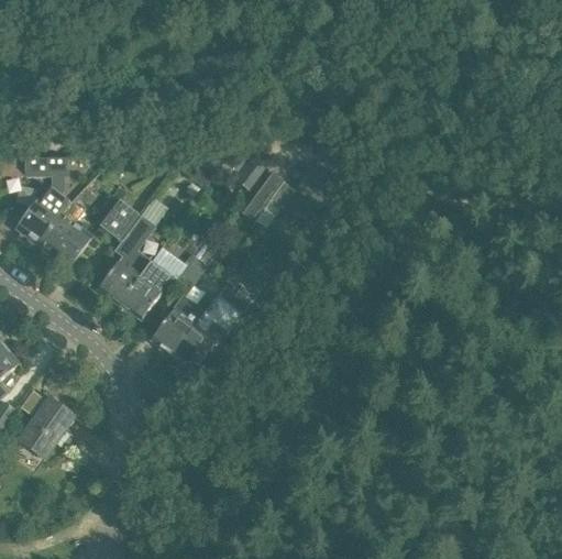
[(66,155),(0,155),(0,174),(23,175),(23,176),(51,176),(63,176),(66,176),(66,155)]
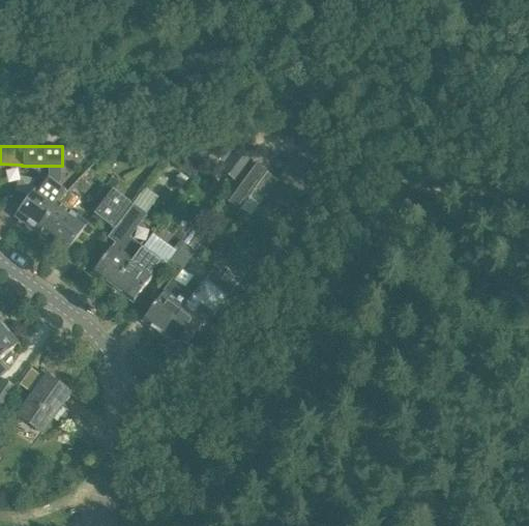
[(213,148),(205,158),(218,168),(232,148),(213,148)]
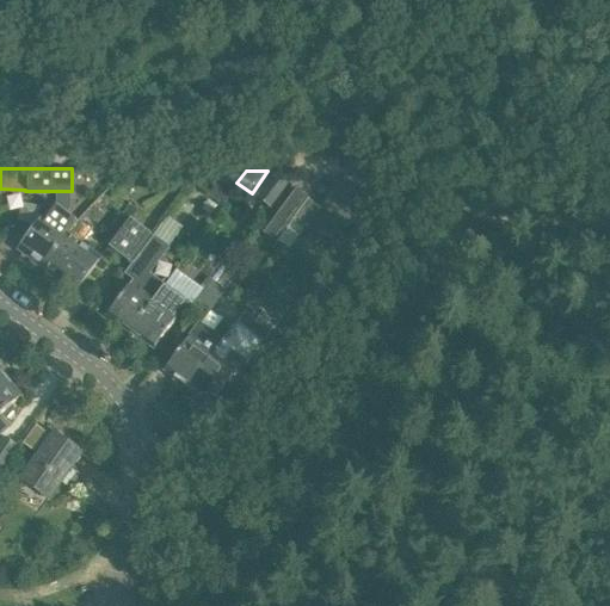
[(267,171),(252,193),(271,208),(297,172),(267,171)]
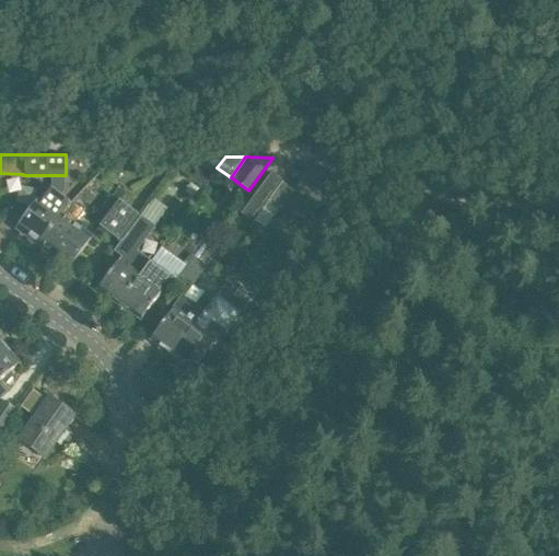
[(300,178),(325,197),(340,176),(326,165),(324,169),(313,161),(300,178)]
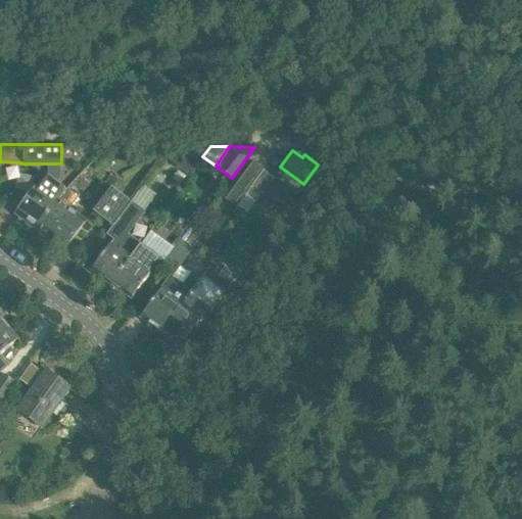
[(234,206),(248,187),(263,169),(249,158),(221,196),(234,206)]
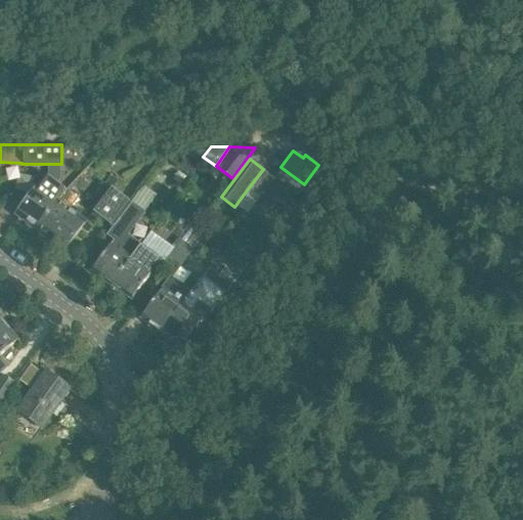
[(28,193),(13,213),(23,220),(24,223),(29,227),(33,226),(34,227),(55,198),(62,187),(55,182),(59,177),(58,164),(47,164),(47,174),(45,176),(43,174),(36,184),(35,183),(28,193)]
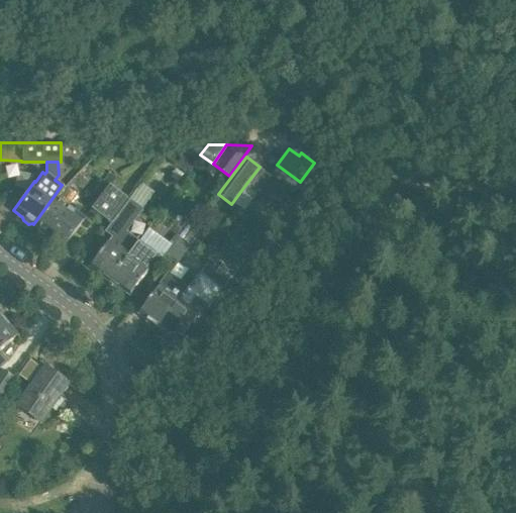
[(260,167),(245,185),(255,192),(270,174),(260,167)]
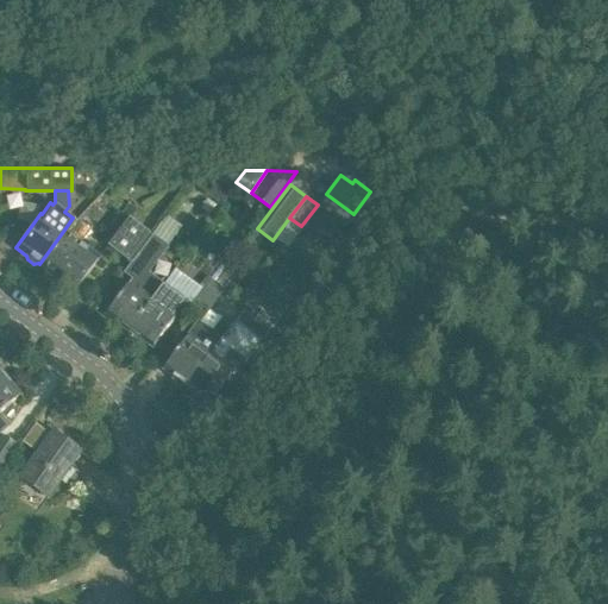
[(104,241),(127,259),(149,232),(125,214),(104,241)]
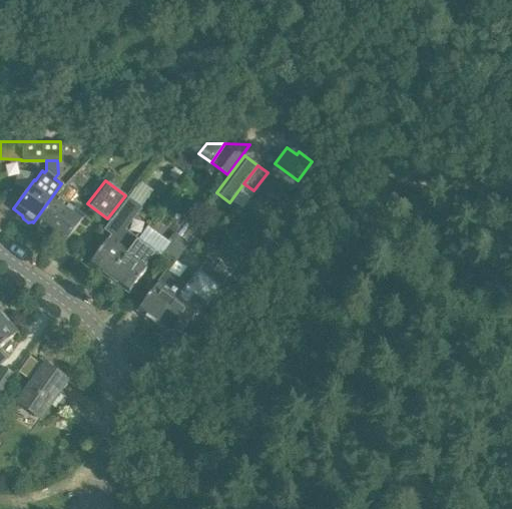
[(54,193),(33,222),(36,224),(36,227),(41,230),(44,230),(53,237),(56,232),(64,238),(76,222),(81,214),(73,209),(74,208),(54,193)]
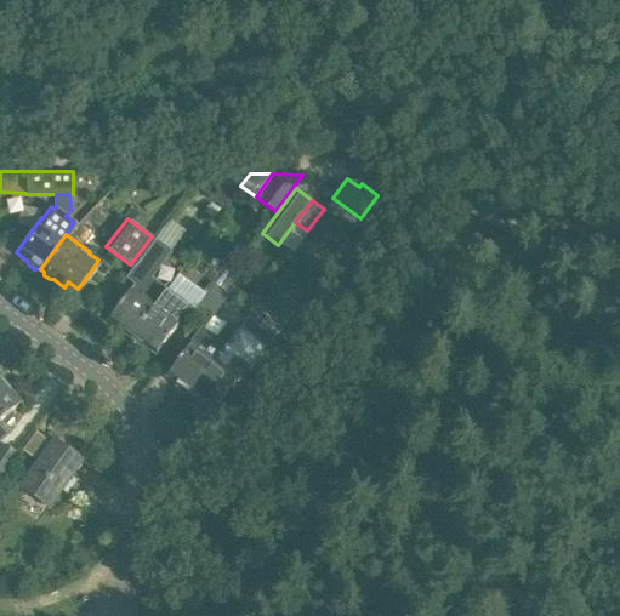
[(134,281),(107,318),(121,328),(120,332),(129,337),(165,287),(165,286),(151,275),(170,247),(154,237),(134,264),(125,275),(134,281)]
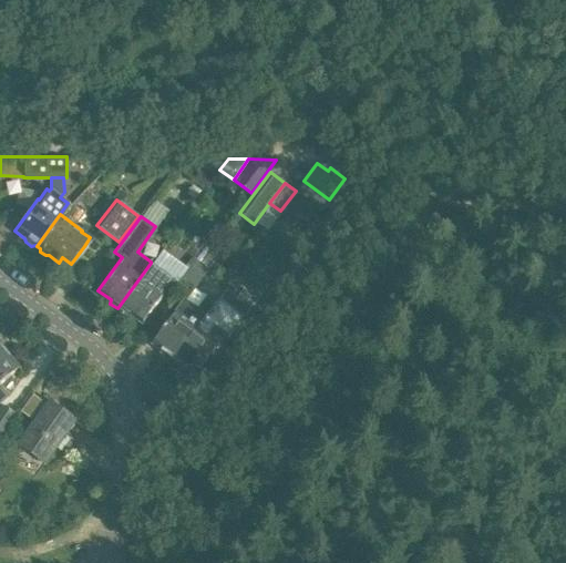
[(196,257),(182,276),(195,286),(208,266),(196,257)]
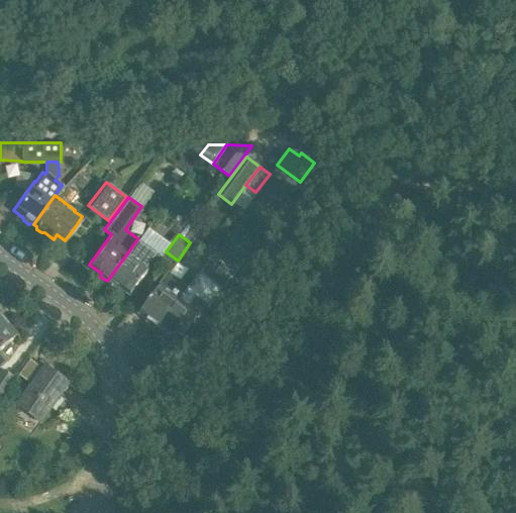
[(137,239),(107,281),(114,286),(117,285),(128,293),(159,253),(137,238),(137,239)]
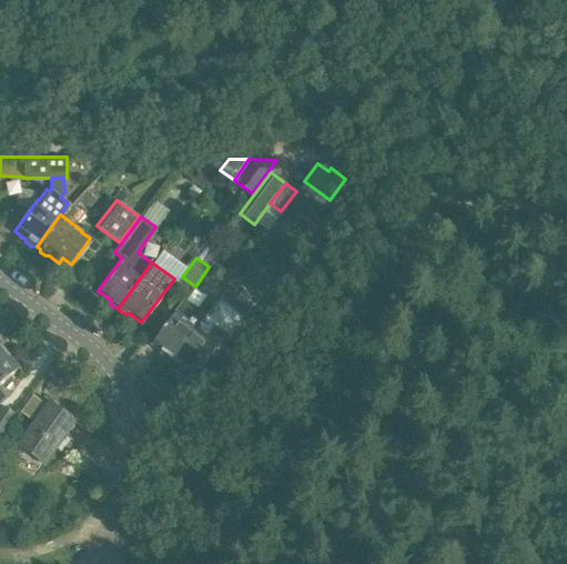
[(194,329),(172,358),(176,361),(175,364),(182,370),(185,368),(194,374),(213,346),(215,349),(216,345),(204,336),(212,324),(226,335),(241,314),(240,313),(236,319),(213,303),(218,298),(215,296),(211,303),(193,328),(194,329)]
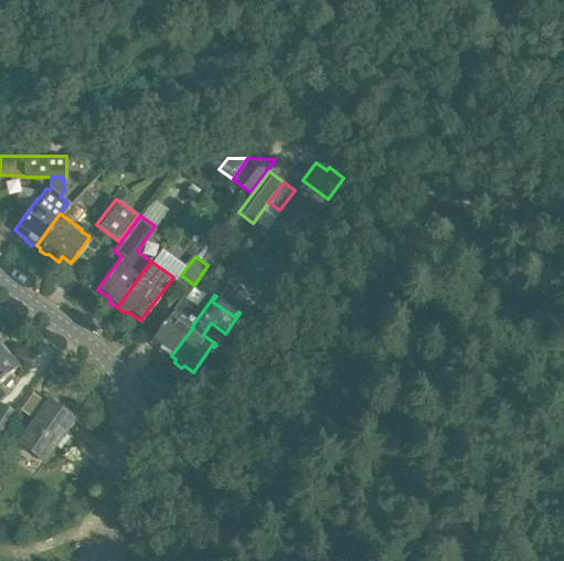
[(166,320),(150,341),(158,347),(157,350),(165,356),(168,353),(171,356),(193,327),(192,326),(210,302),(202,297),(194,307),(181,298),(171,311),(166,320)]
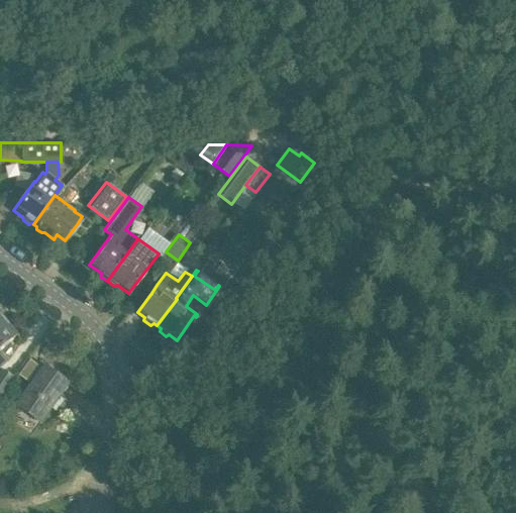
[(0,363),(5,358),(0,351),(0,346),(15,334),(0,316),(0,363)]
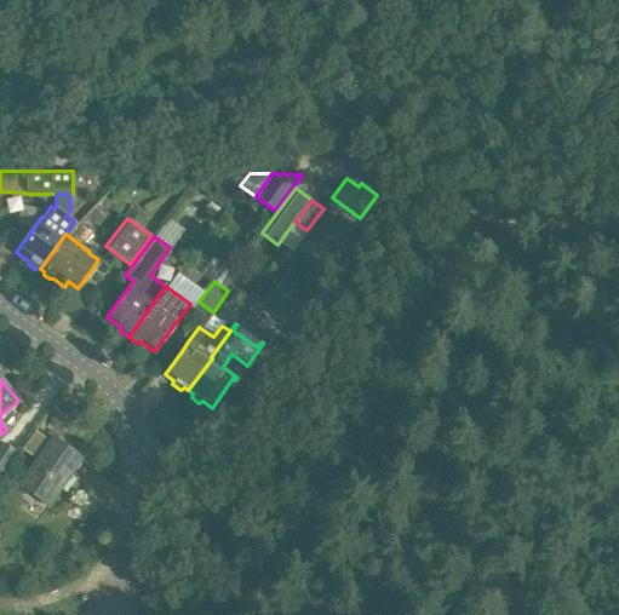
[(46,437),(35,430),(22,448),(33,455),(46,437)]
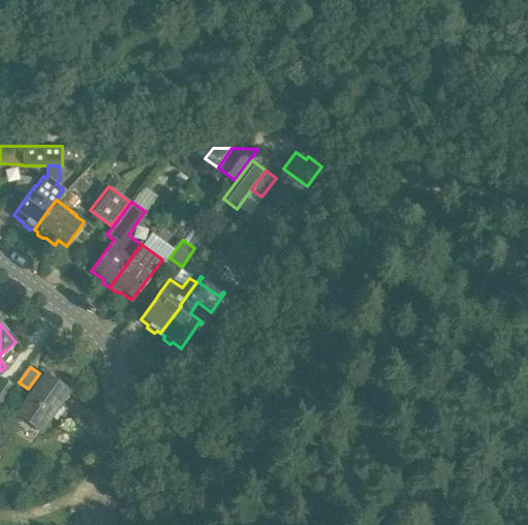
[(39,430),(69,390),(43,371),(14,412),(39,430)]
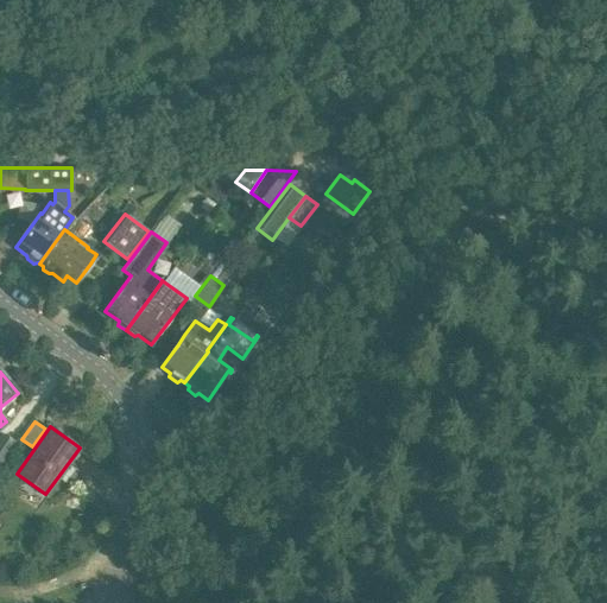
[(0,461),(14,440),(1,432),(0,433),(0,461)]
